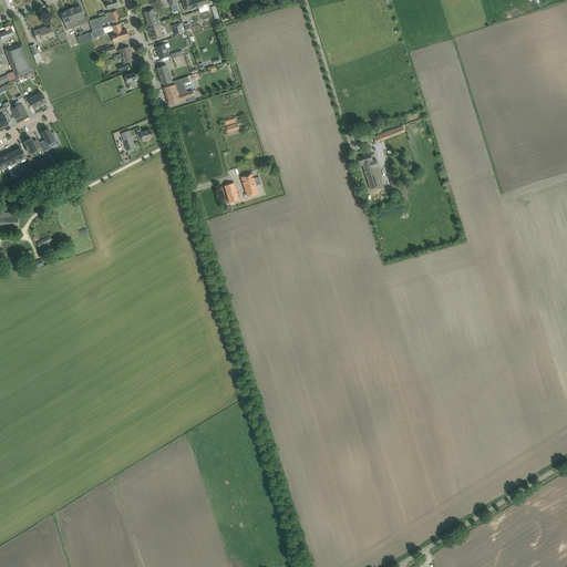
[(98,0),(104,0),(109,10),(117,7),(115,0),(98,0)]
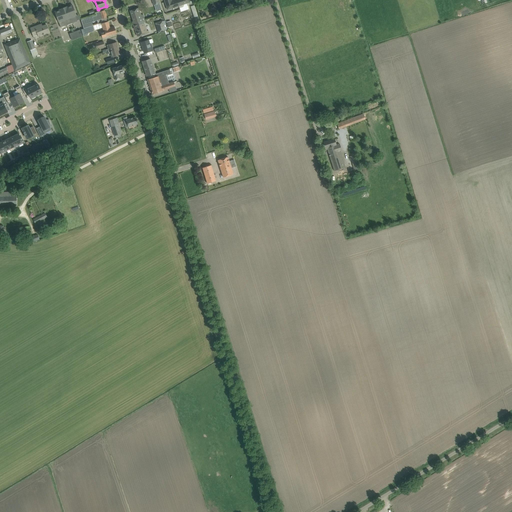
[(163,0),(167,10),(179,6),(179,8),(183,7),(184,5),(184,4),(186,3),(187,5),(191,4),(189,0),(174,0),(172,1),(171,0),(163,0)]
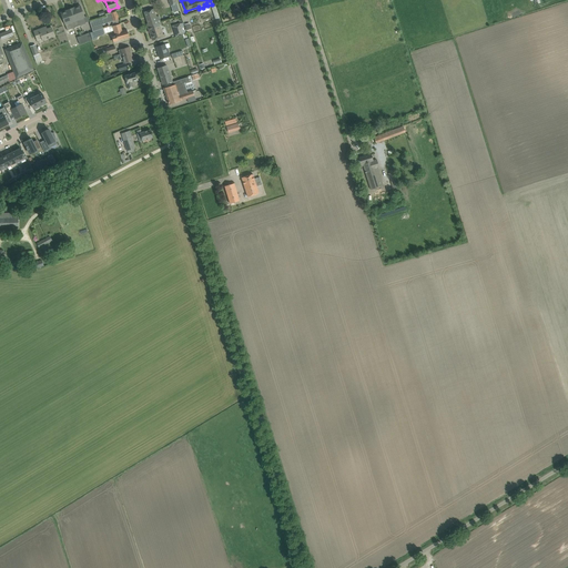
[(82,13),(81,11),(82,11),(80,6),(79,6),(79,4),(74,7),(75,8),(74,8),(73,8),(80,26),(87,23),(84,18),(84,17),(83,13),(82,13)]
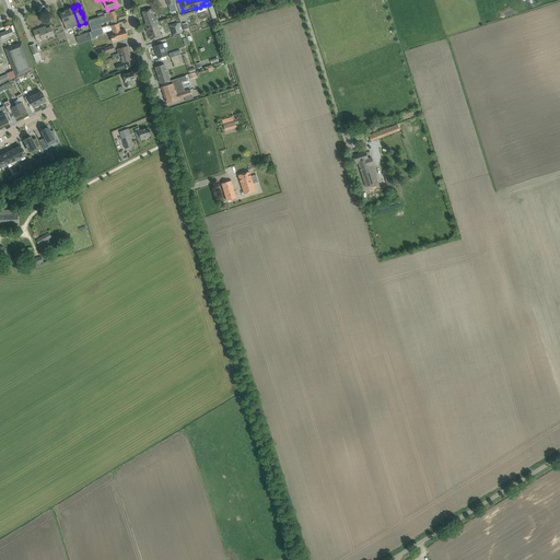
[(66,10),(73,27),(79,25),(72,8),(66,10)]
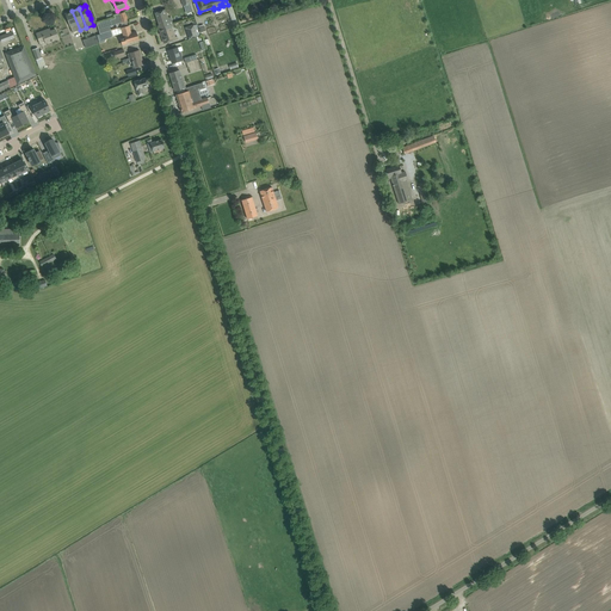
[(158,25),(159,29),(173,24),(171,18),(168,18),(165,10),(155,13),(159,25),(158,25)]
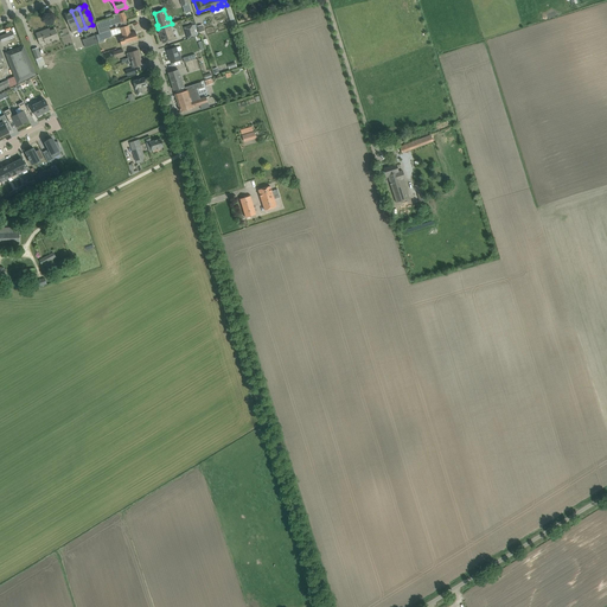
[(71,11),(65,13),(72,32),(80,30),(71,11)]
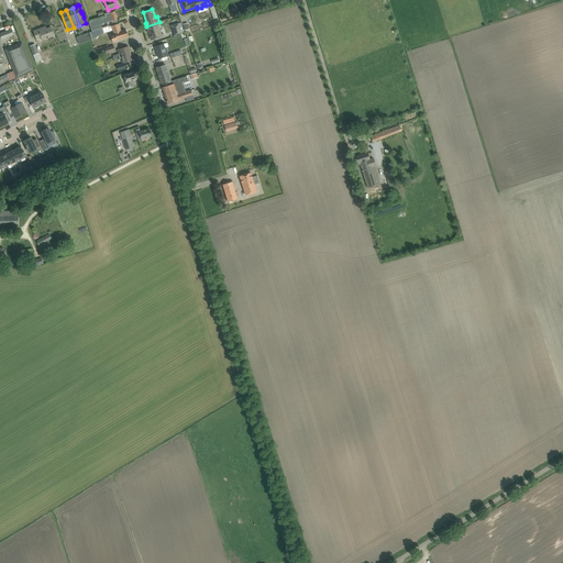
[(92,31),(102,29),(108,26),(107,22),(117,19),(114,11),(106,14),(106,17),(89,22),(92,31)]
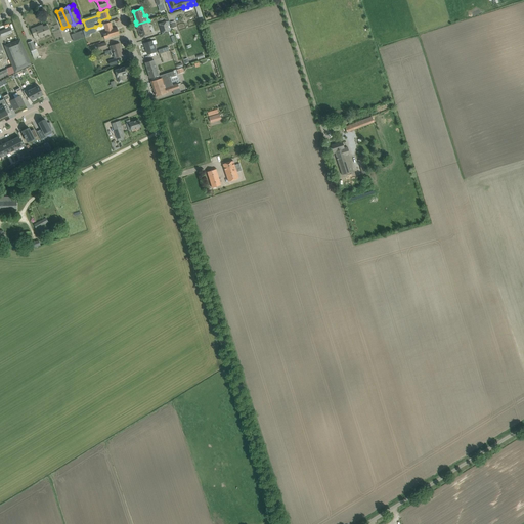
[(148,20),(136,25),(140,37),(153,33),(151,31),(150,32),(147,23),(148,23),(148,20)]
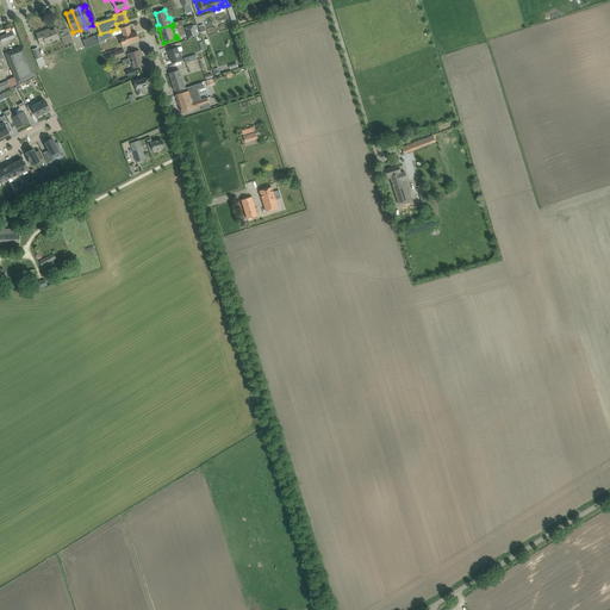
[(194,25),(185,27),(190,39),(198,36),(194,25)]
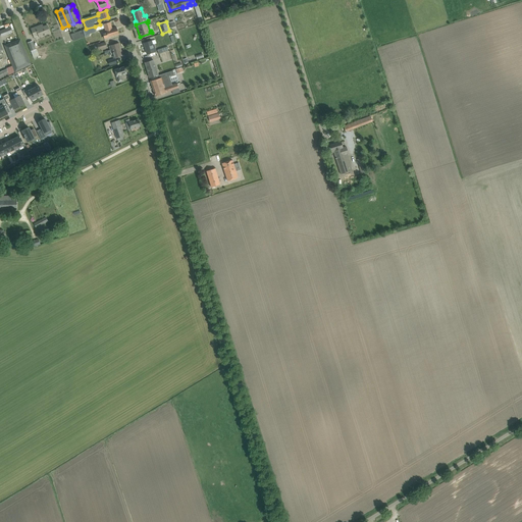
[(104,23),(106,31),(107,33),(103,34),(104,39),(118,34),(116,28),(112,29),(110,22),(104,23)]
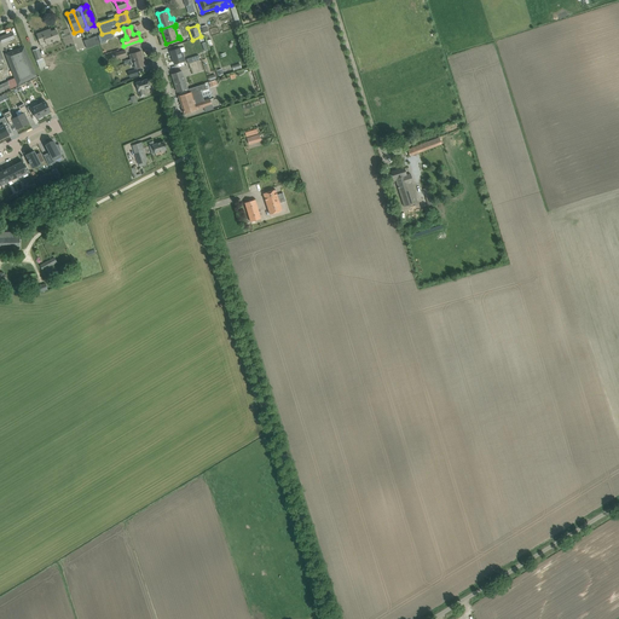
[(59,39),(58,35),(56,29),(51,32),(51,30),(47,32),(46,30),(36,34),(40,44),(46,41),(46,44),(59,39)]
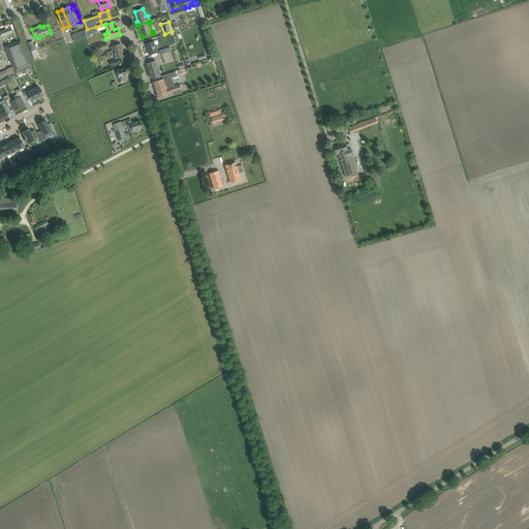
[(0,31),(0,32),(2,36),(12,32),(10,28),(0,31)]
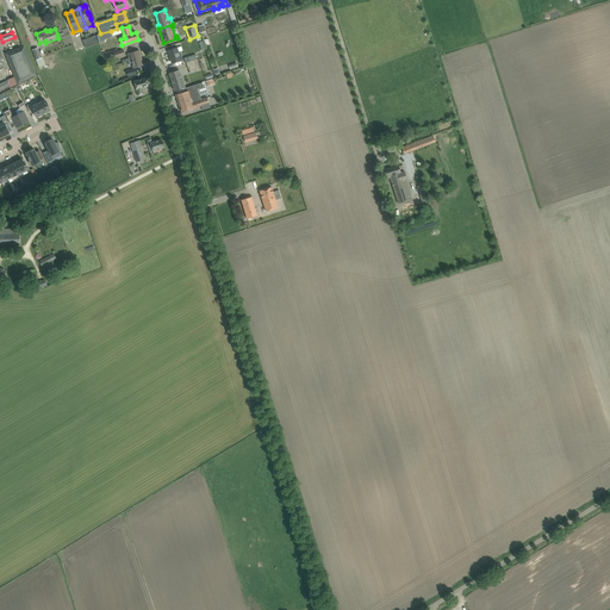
[(16,78),(7,80),(11,88),(18,85),(18,83),(36,76),(23,47),(6,54),(16,78)]
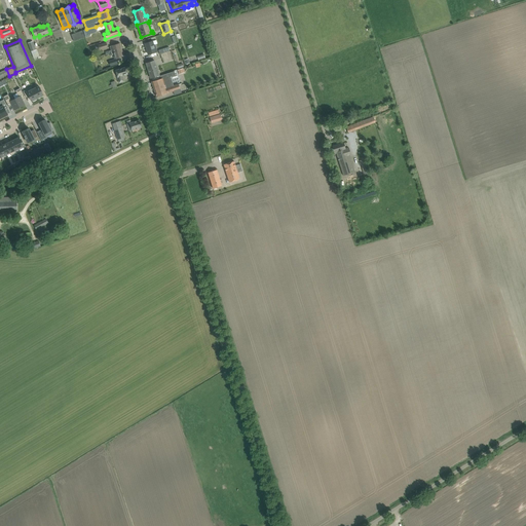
[(145,43),(148,54),(157,51),(155,45),(153,45),(152,41),(145,43)]
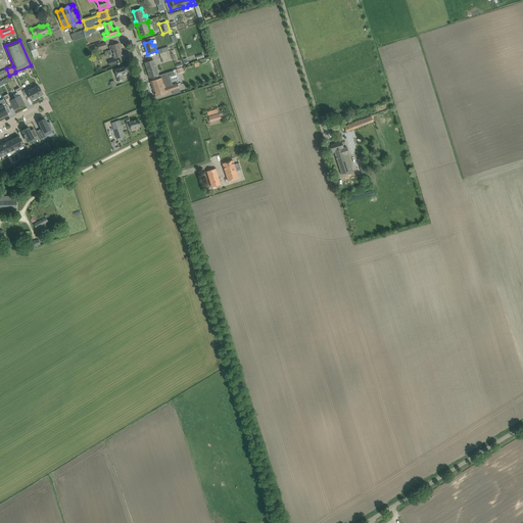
[(105,53),(108,53),(121,49),(119,43),(111,45),(109,46),(110,50),(105,51),(105,53)]
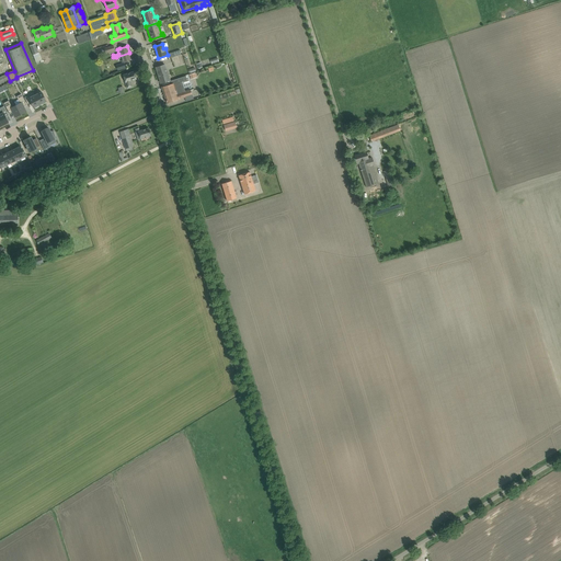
[(116,57),(117,59),(122,58),(123,63),(130,60),(128,54),(129,53),(116,57)]
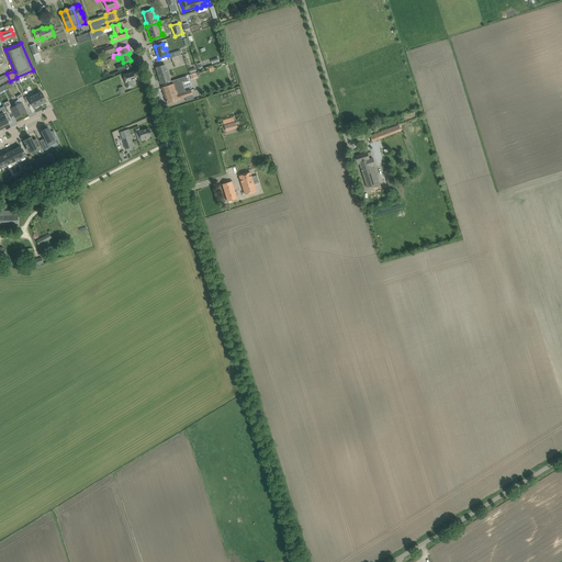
[(156,68),(161,83),(170,80),(165,65),(156,68)]
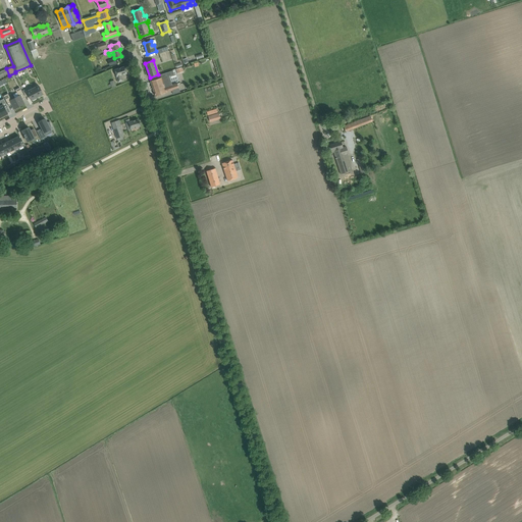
[(115,69),(117,76),(116,76),(118,83),(123,81),(121,75),(126,73),(124,66),(115,69)]
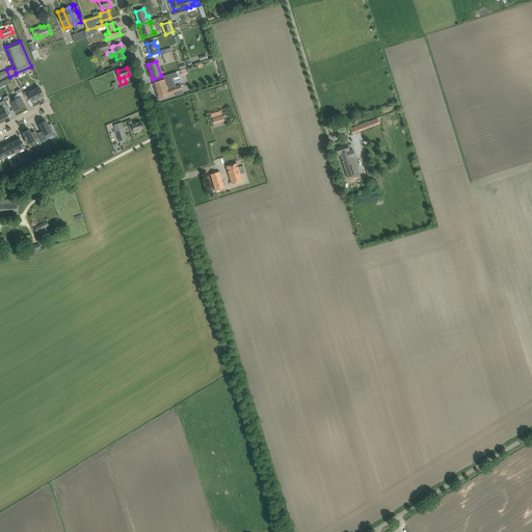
[(0,81),(9,77),(6,70),(0,73),(0,81)]
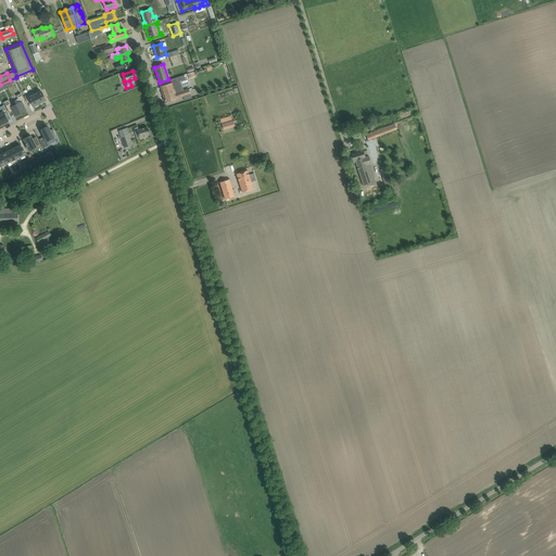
[(161,86),(165,102),(190,95),(189,89),(181,91),(178,81),(186,79),(185,75),(168,80),(169,84),(161,86)]
